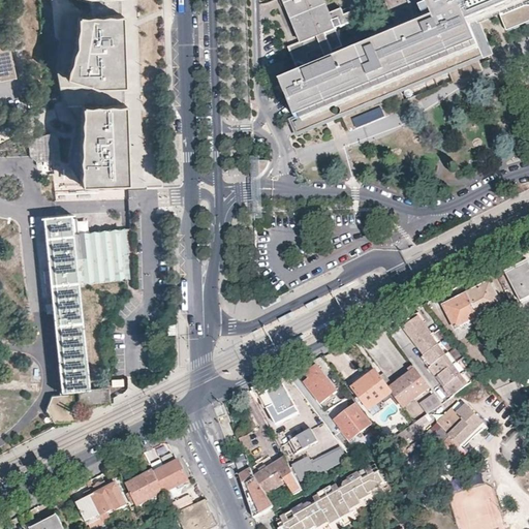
[(83,20),(67,21),(56,66),(63,99),(79,124),(68,164),(83,190),(130,187),(128,110),(127,89),(125,19),(125,14),(123,0),(75,0),(76,2),(90,7),(93,20),(83,20)]
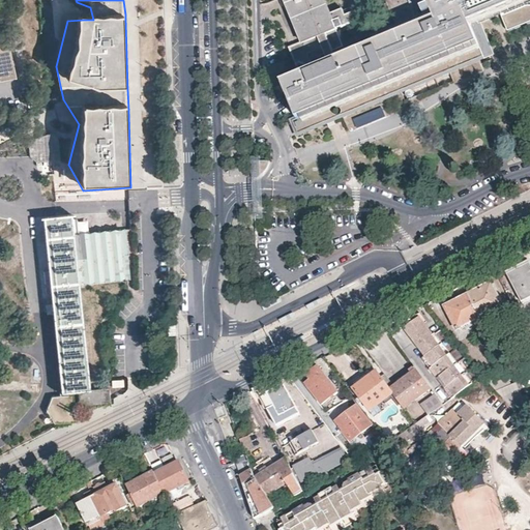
[(295,135),(476,58),(467,34),(452,0),(280,0),(300,47),(286,52),(298,78),(274,86),(295,135)]
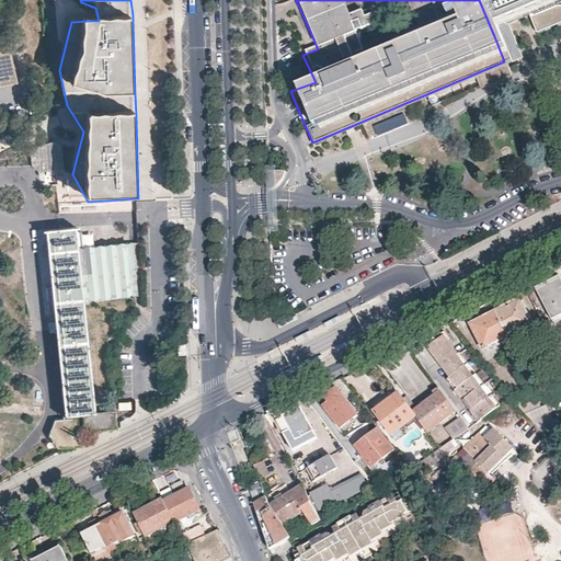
[(560,0),(479,0),(494,36),(530,20),(560,7),(560,0)]
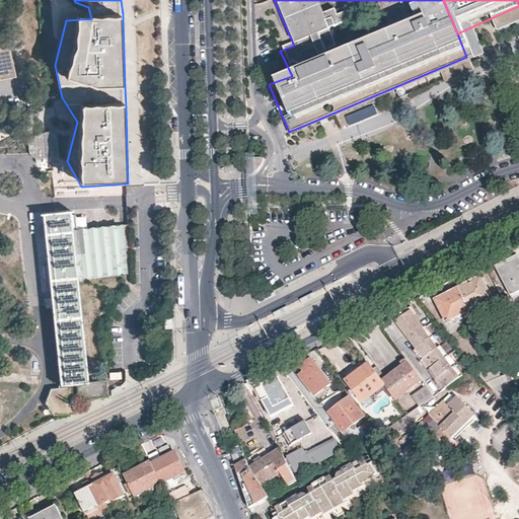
[(518,6),(491,18),(495,28),(512,21),(518,18),(518,6)]
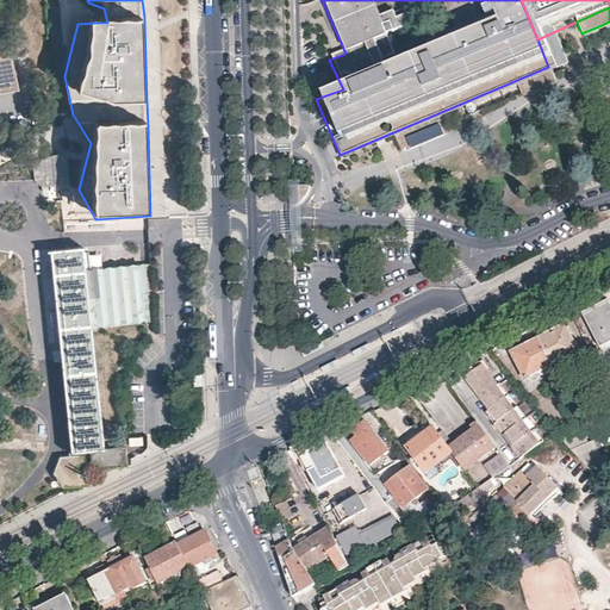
[(8,32),(0,33),(0,92),(20,88),(8,32)]
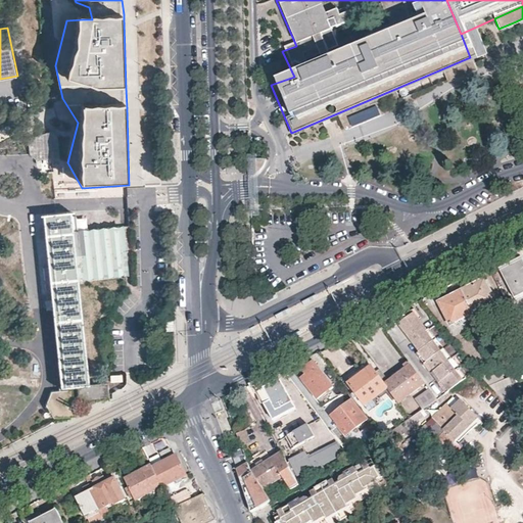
[(56,136),(48,133),(28,139),(31,156),(37,160),(58,157),(56,136)]
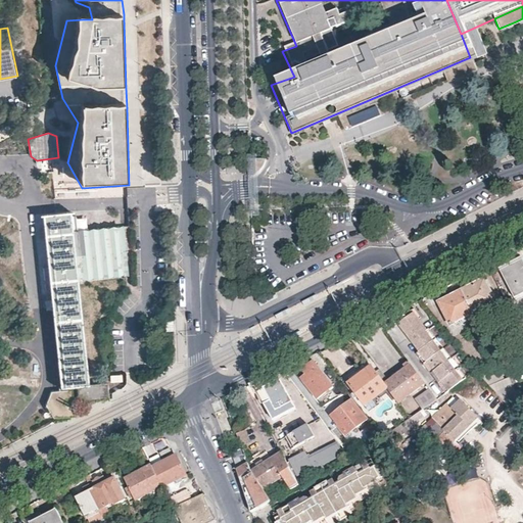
[(258,216),(255,153),(246,153),(249,216),(258,216)]
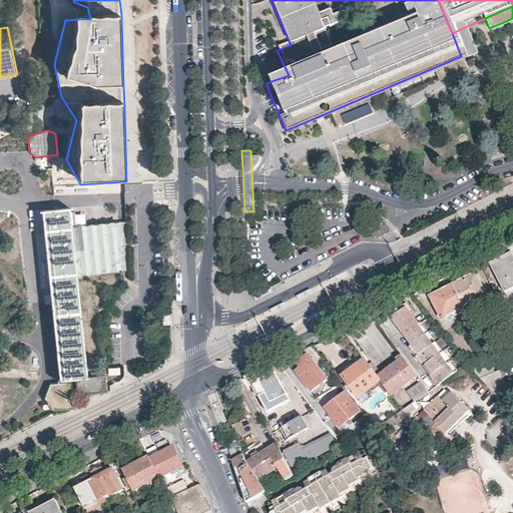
[(75,378),(87,377),(77,278),(76,273),(123,268),(122,239),(119,222),(72,226),(69,206),(57,207),(54,208),(43,209),(60,379),(75,378)]
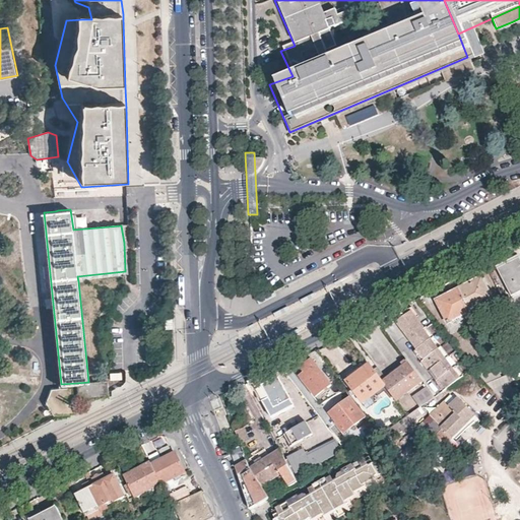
[(519,295),(519,255),(512,259),(499,266),(515,298),(519,295)]
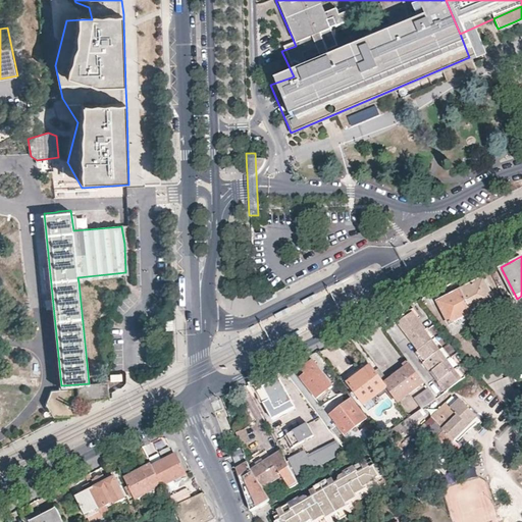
[(462,288),(473,311),(496,299),(484,276),(470,283),(462,288)]
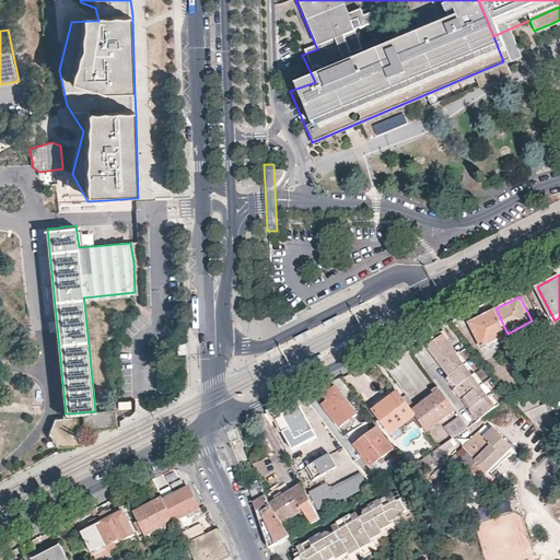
[(483,347),(508,334),(496,308),(481,316),(470,322),(483,347)]
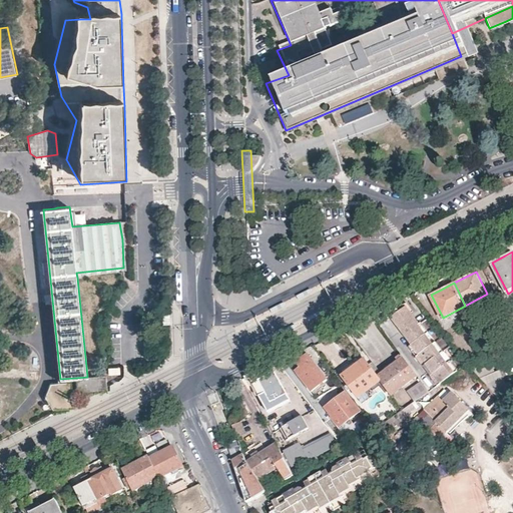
[(297,297),(298,300),(312,293),(310,290),(297,297)]
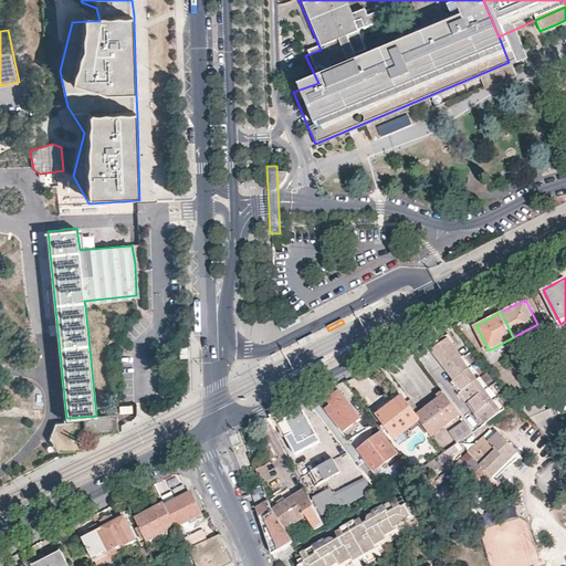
[(297,342),(300,345),(314,337),(313,334),(297,342)]
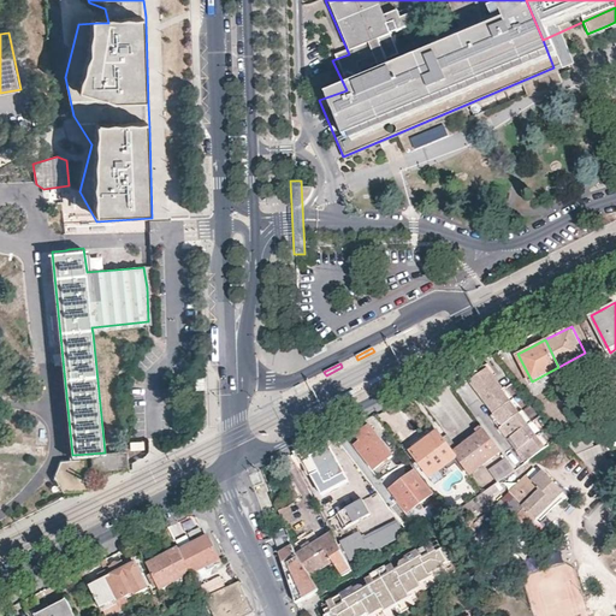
[(471,381),(484,398),(503,389),(490,372),(471,381)]
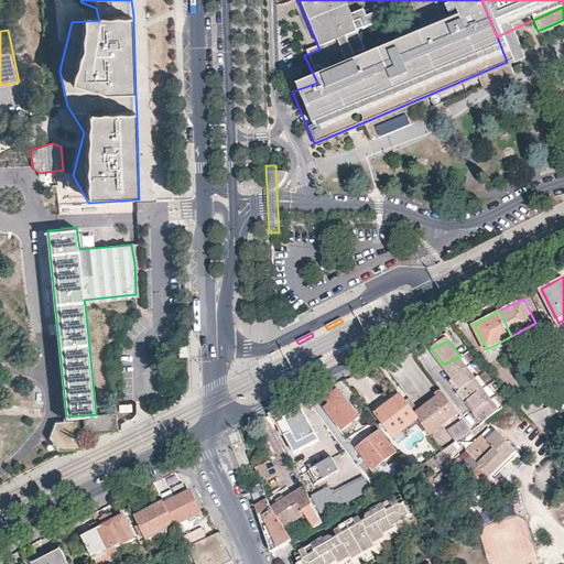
[(355,346),(354,343),(338,350),(340,354),(355,346)]
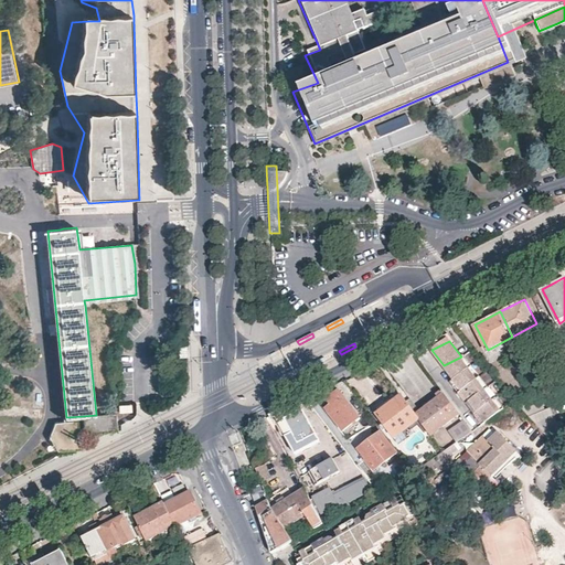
[(429,372),(439,365),(428,352),(419,359),(429,372)]
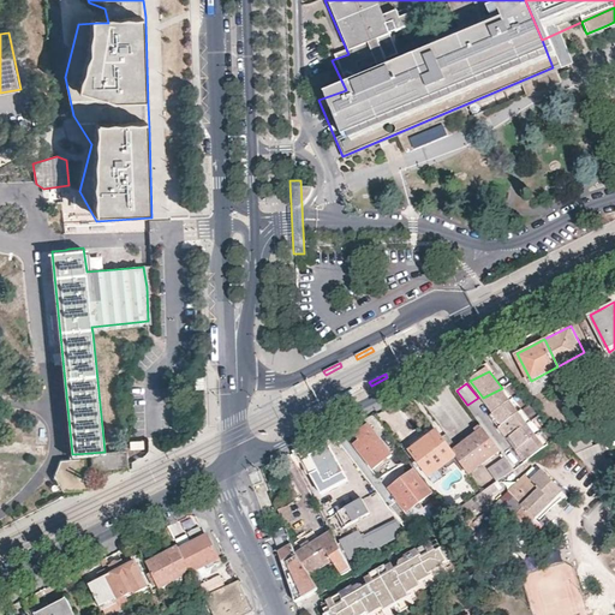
[(506,386),(502,388),(511,400),(514,398),(506,386)]
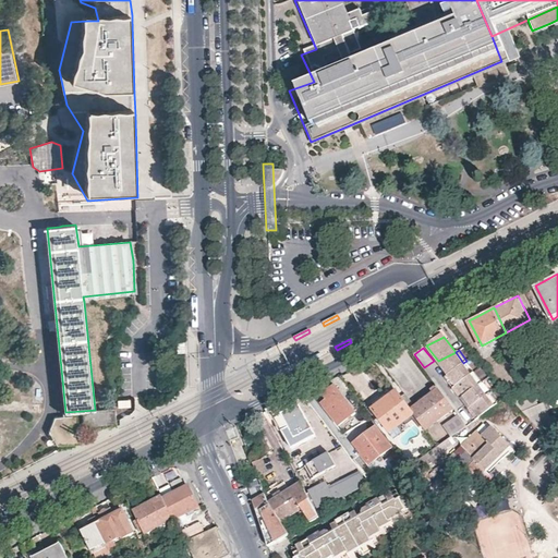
[(456,352),(438,361),(441,365),(449,375),(453,381),(450,384),(457,392),(460,389),(469,402),(466,404),(469,408),(472,412),(475,410),(481,416),(496,404),(487,393),(490,391),(483,381),(480,384),(472,373),(475,371),(466,361),(463,363),(456,352)]
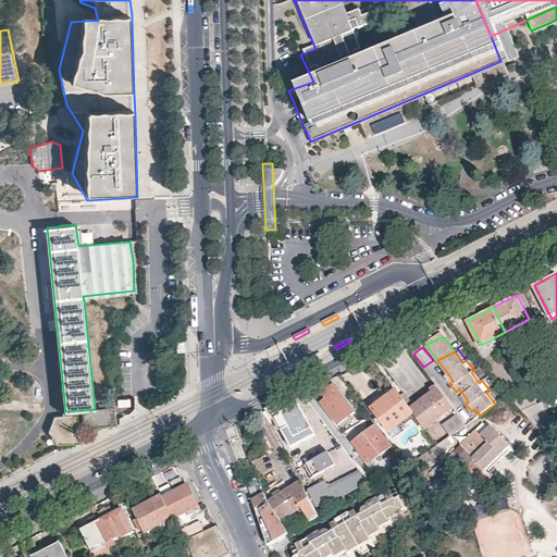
[(322,357),(320,354),(306,360),(308,363),(322,357)]
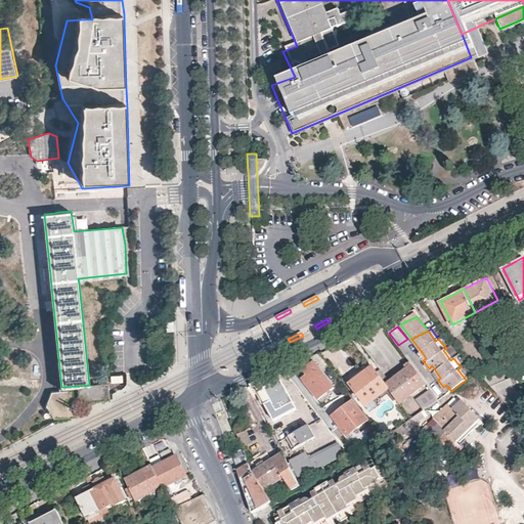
[(446,348),(443,350),(450,360),(453,358),(446,348)]
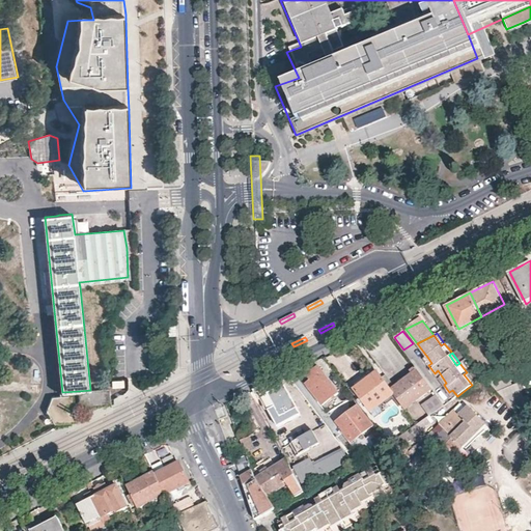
[(338,392),(318,365),(309,371),(303,376),(323,403),(325,402),(326,404),(331,400),(330,398),(338,392)]
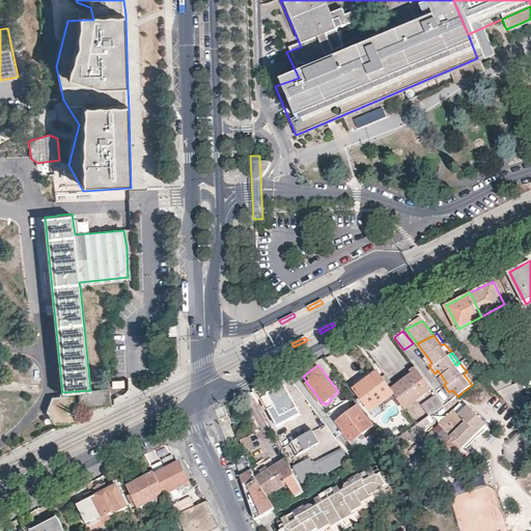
[(417,400),(432,388),(418,368),(408,376),(402,381),(417,400)]
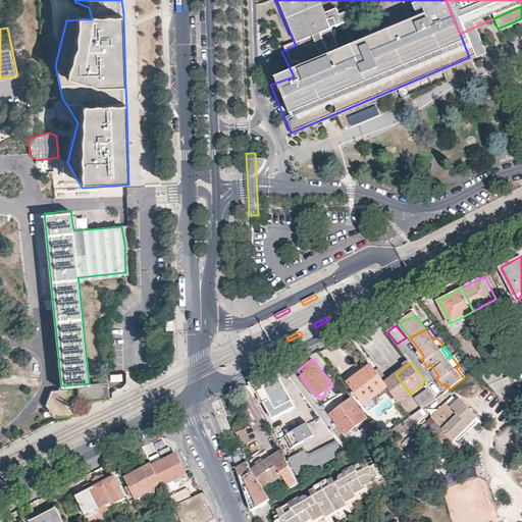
[(504,398),(511,408),(521,402),(521,389),(520,386),(516,387),(510,375),(505,376),(499,363),(480,373),(492,386),(504,398)]
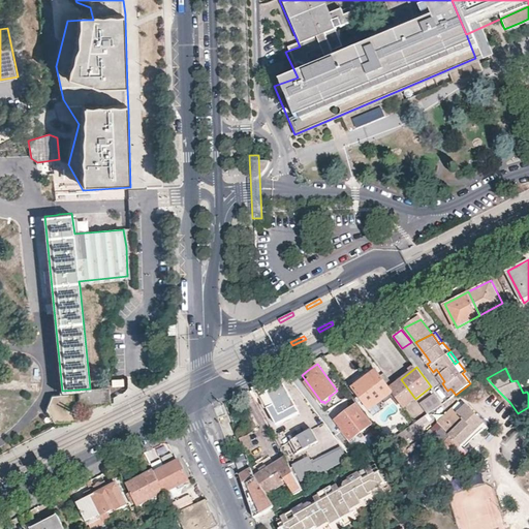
[(353,386),(370,408),(394,392),(391,387),(376,369),(366,376),(360,381),(353,386)]
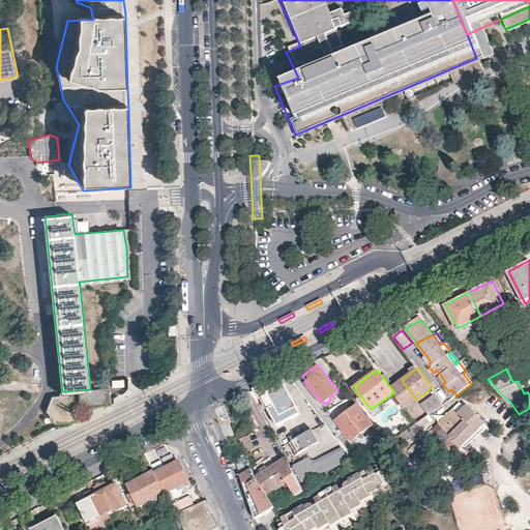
[(437,370),(434,373),(443,384),(445,382),(437,370)]
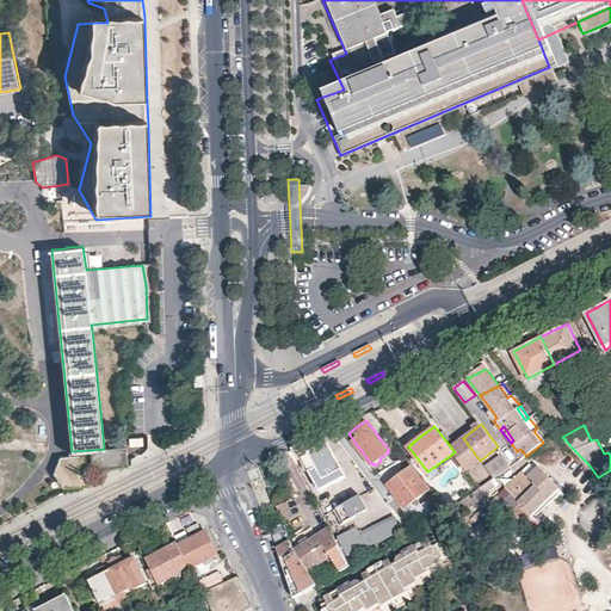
[(537,429),(534,431),(543,443),(547,440),(537,429)]
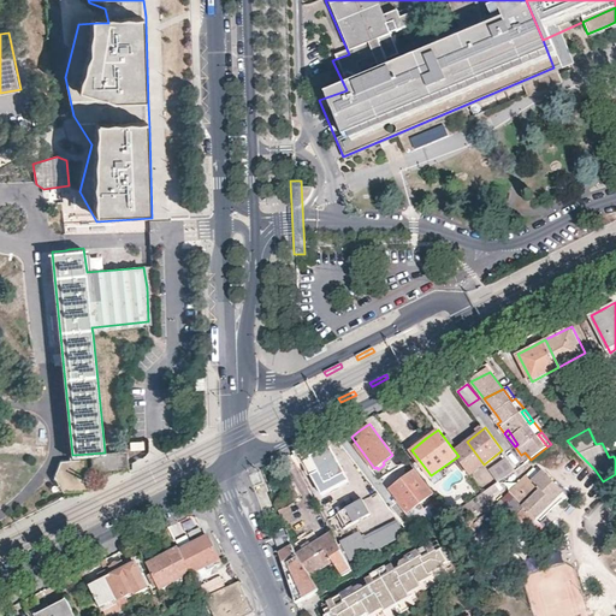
[(303,446),(298,449),(303,458),(309,456),(330,444),(325,434),(320,437),(303,446)]
